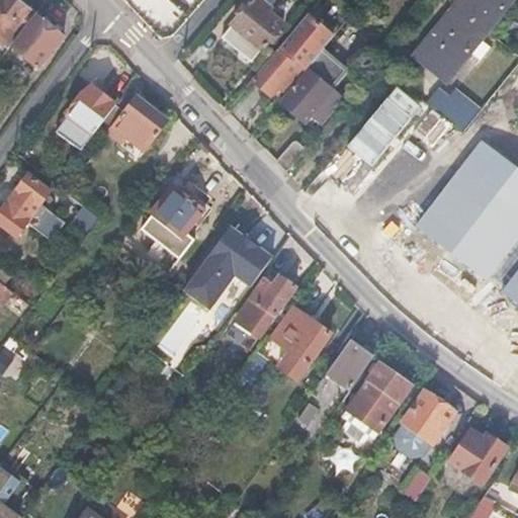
[(32,16),(10,0),(0,0),(0,47),(4,51),(32,16)]
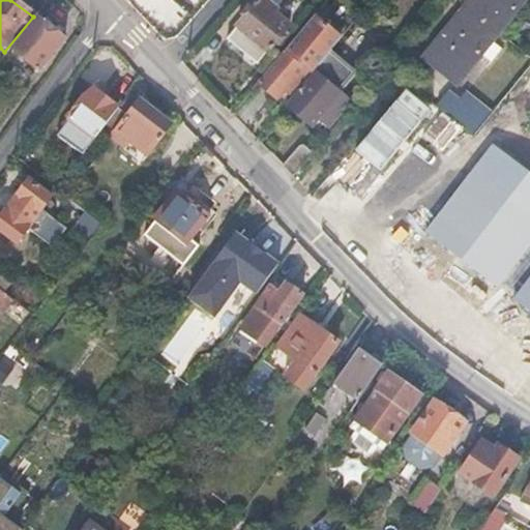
[(271,0),(254,0),(224,38),(257,64),(289,25),(270,9),(272,7),(269,4),(271,0)]
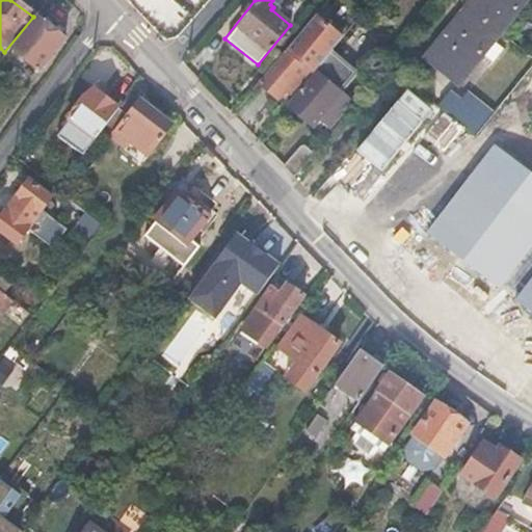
[(524,0),(472,0),(468,5),(424,58),(455,84),(500,30),(524,0)]
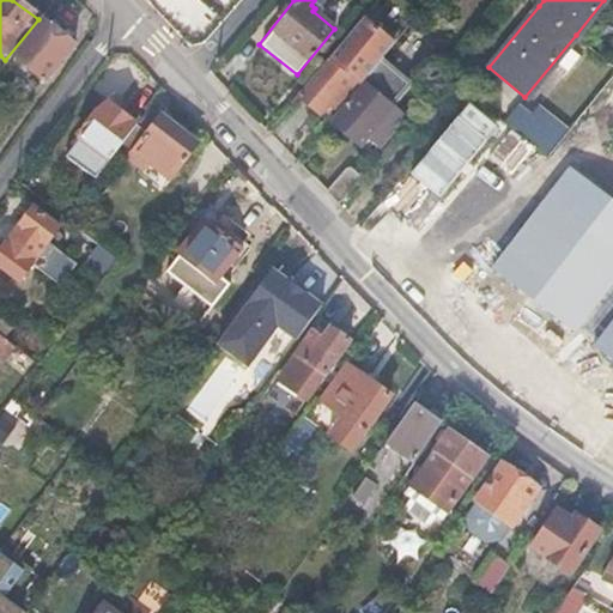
[(345,38),(331,58),(299,95),(322,114),(331,103),(335,107),(358,79),(362,82),(381,58),(393,42),(363,18),(345,38)]
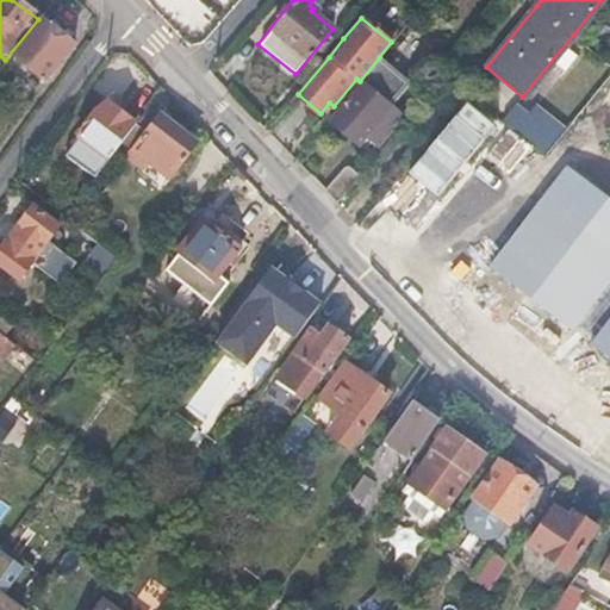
[(72,47),(42,23),(13,57),(44,82),(72,47)]
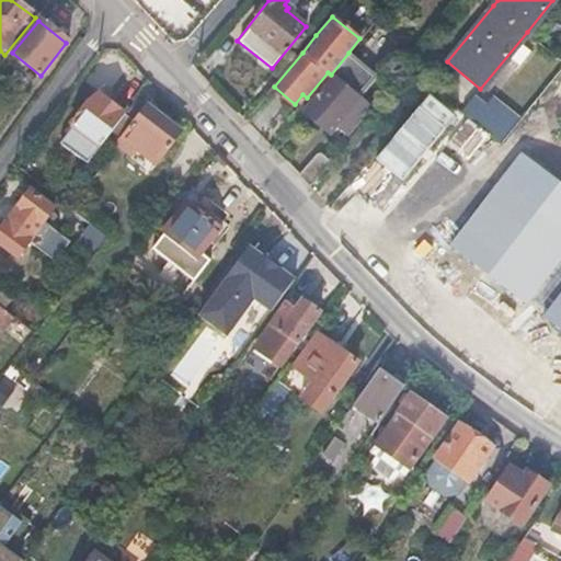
[(376,76),(348,53),(331,75),(301,110),(330,134),(340,121),(351,129),(370,104),(359,95),(376,76)]
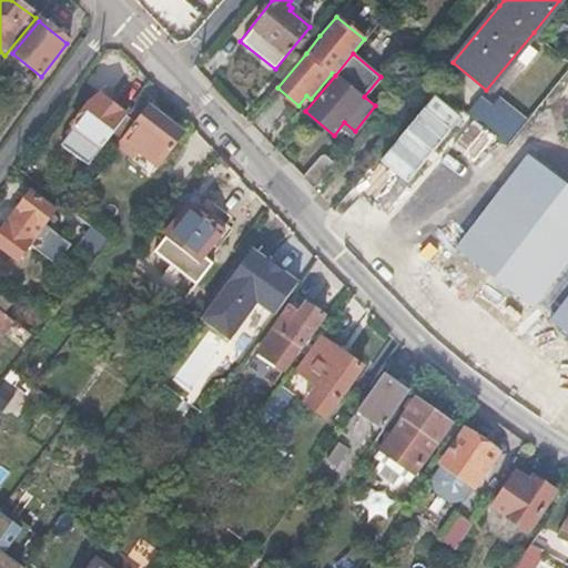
[(82,104),(72,97),(57,118),(68,125),(81,107),(82,104)]
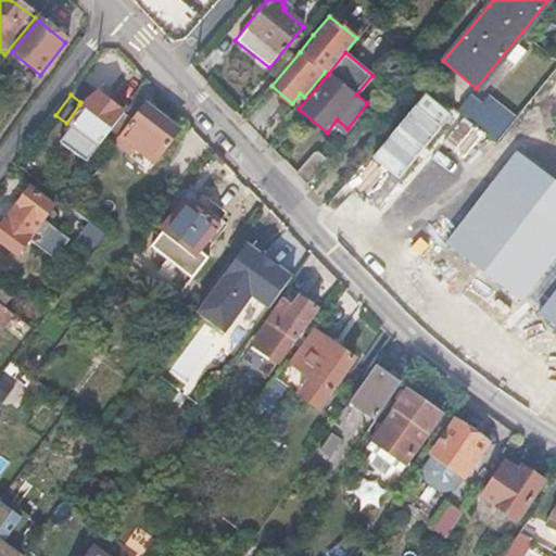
[(84,109),(79,104),(66,123),(99,148),(111,133),(123,115),(121,114),(126,108),(112,97),(106,103),(95,95),(84,109)]
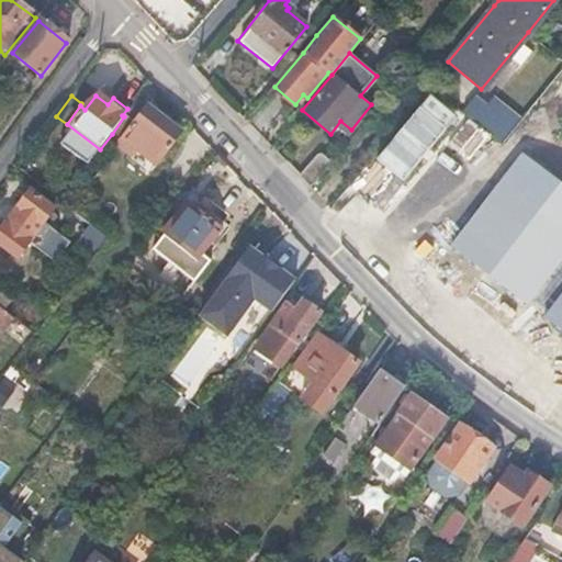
[(137,101),(124,116),(112,134),(122,141),(116,147),(131,158),(135,150),(155,165),(179,133),(137,101)]
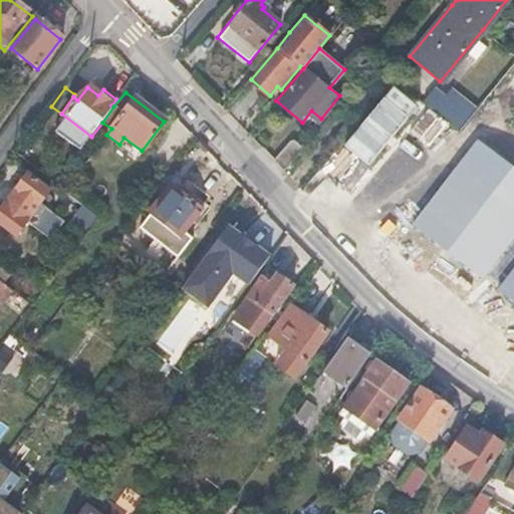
[(445,97),(436,109),(461,130),(471,117),(445,97)]
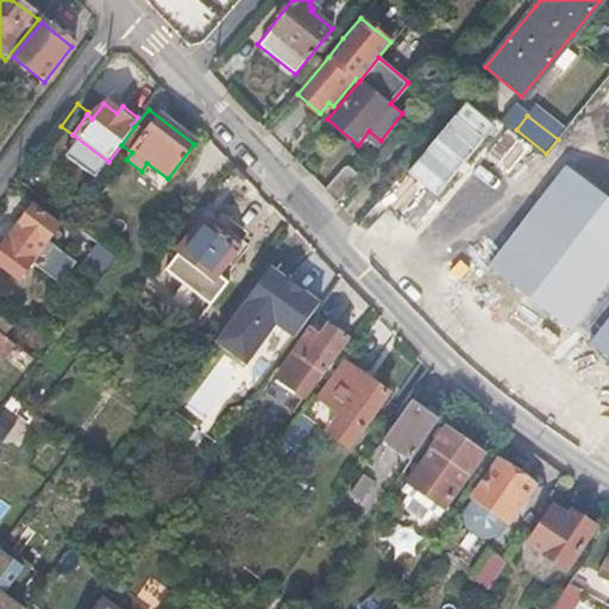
[(449,246),(484,200),(432,161),(397,207),(449,246)]
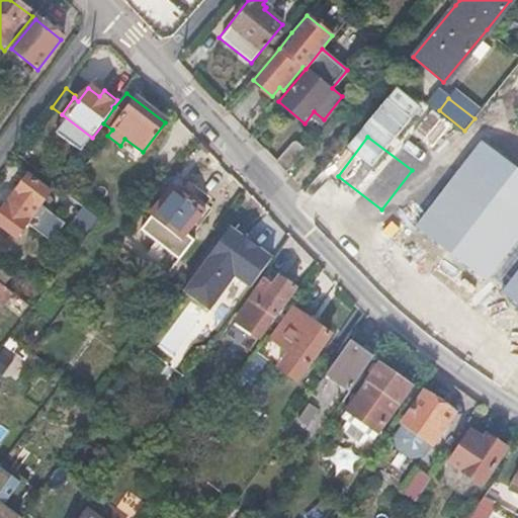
[(308,148),(295,139),(276,162),(287,173),(308,148)]
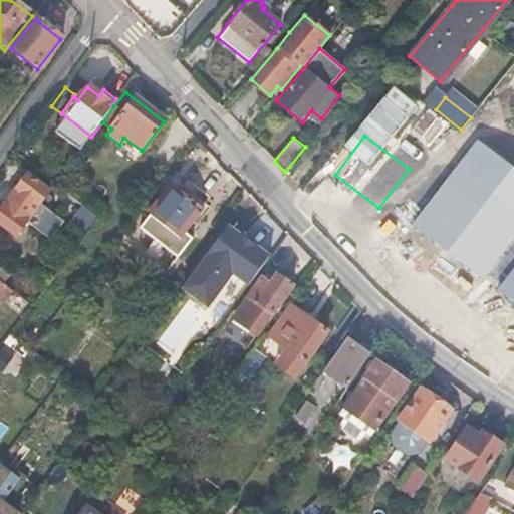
[(481,277),(513,234),(513,169),(478,141),(412,224),(481,277)]
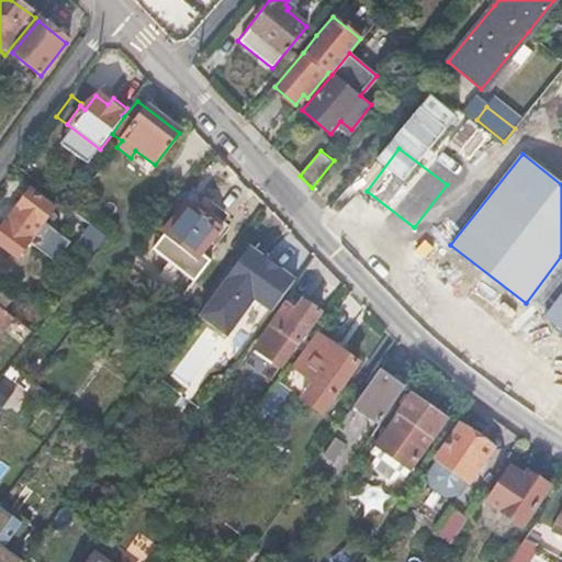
[(29,192),(7,223),(30,240),(27,243),(54,263),(69,243),(43,223),(52,210),(29,192)]
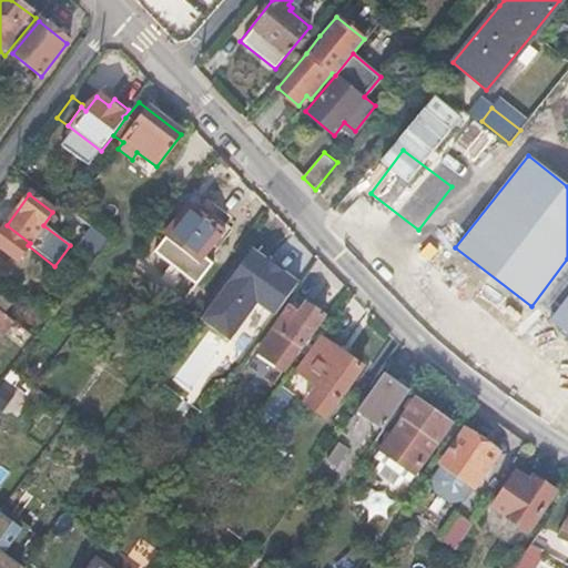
[(163,240),(165,241),(151,259),(194,292),(211,271),(200,262),(211,249),(215,253),(224,242),(219,239),(222,234),(189,208),(163,240)]
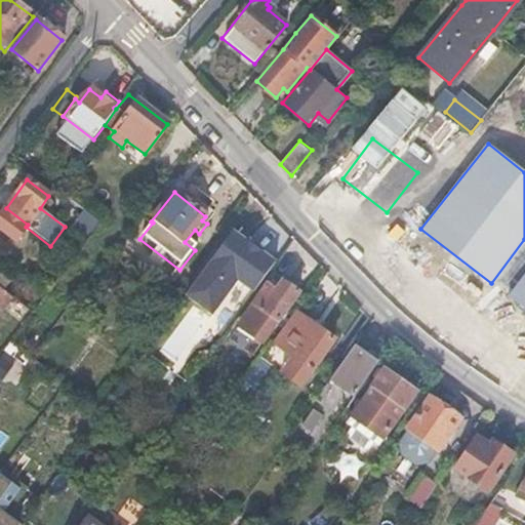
[(254,293),(276,265),(233,233),(187,297),(212,316),(238,281),(254,293)]
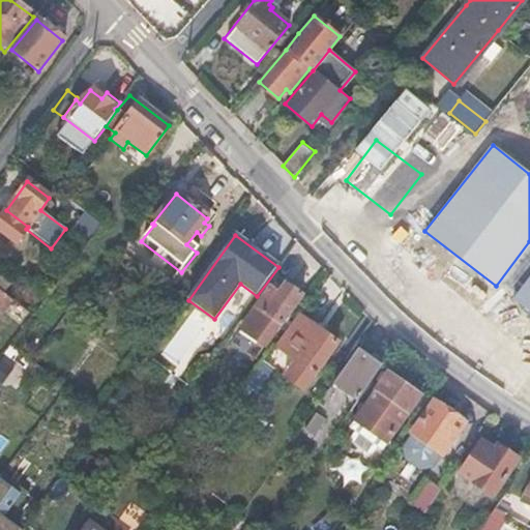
[(529,270),(511,295),(529,308),(529,270)]
